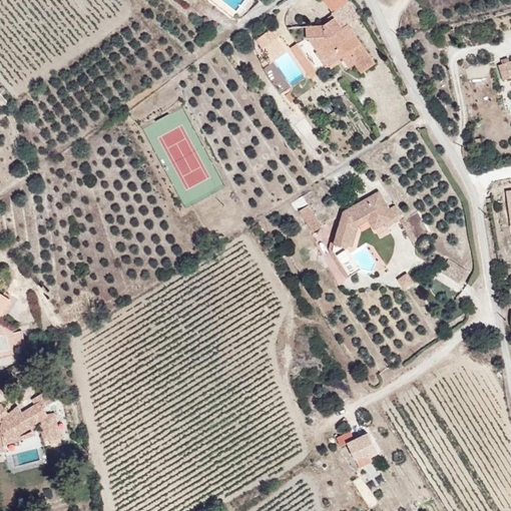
[(321,0),(329,13),(346,4),(343,0),(321,0)]
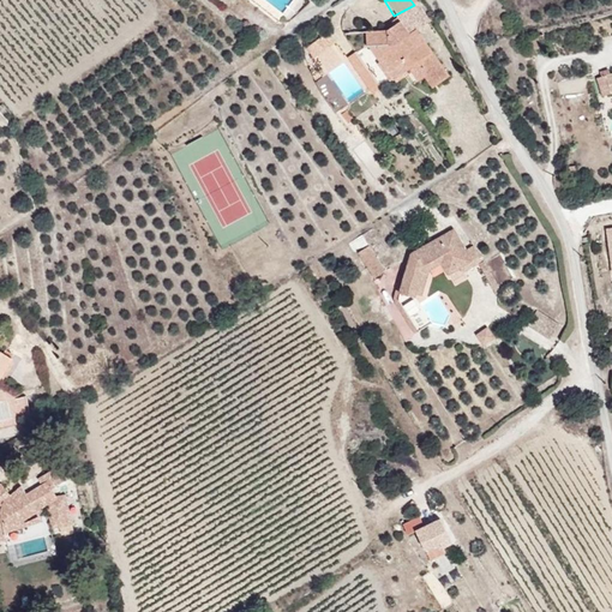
[(391,29),(367,30),(401,77),(415,70),(431,93),(454,82),(418,33),(429,25),(415,10),(391,29)]
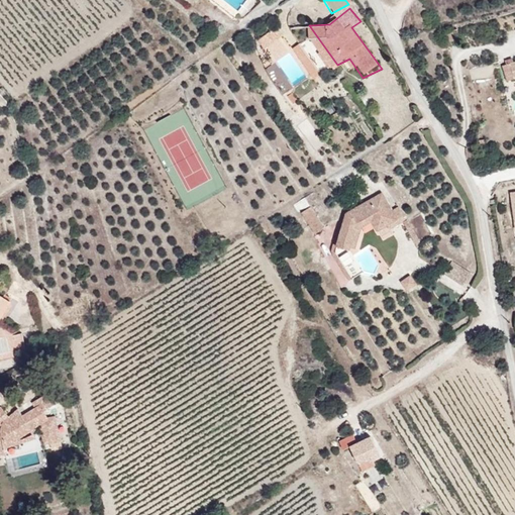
[(280,96),(303,81),(271,30),(255,39),(272,65),(263,71),(280,96)]
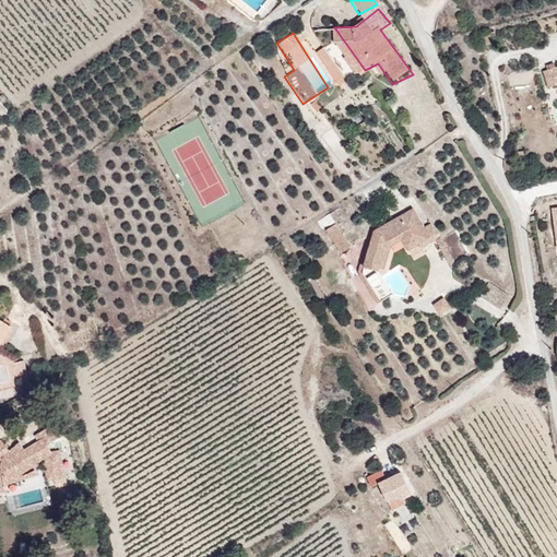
[(324,47),(315,51),(333,87),(342,83),(324,47)]
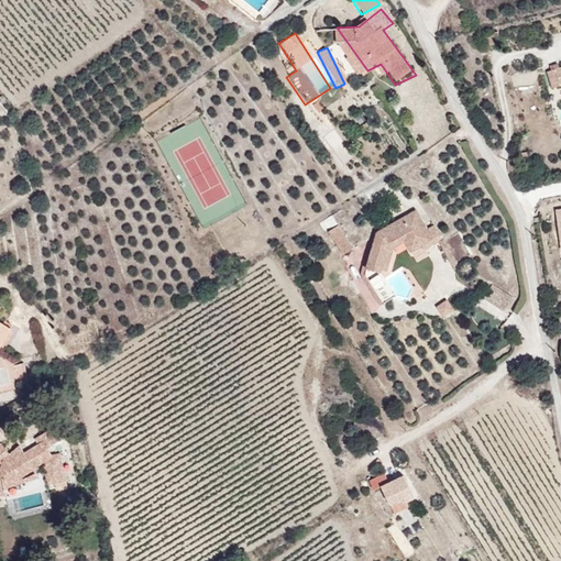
[(417,265),(441,250),(420,209),(376,232),(364,277),(383,283),(400,259),(417,265)]
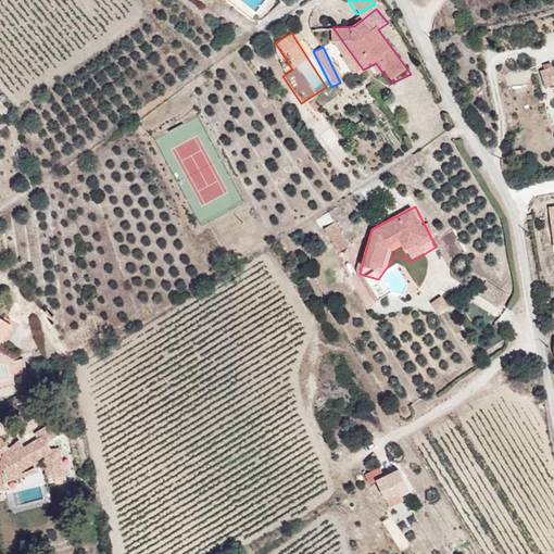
[(323,228),(336,254),(347,248),(334,223),(323,228)]
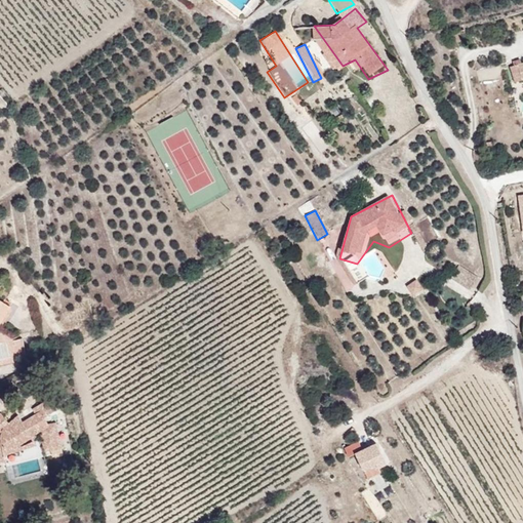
[(416,280),(405,284),(409,296),(420,291),(416,280)]
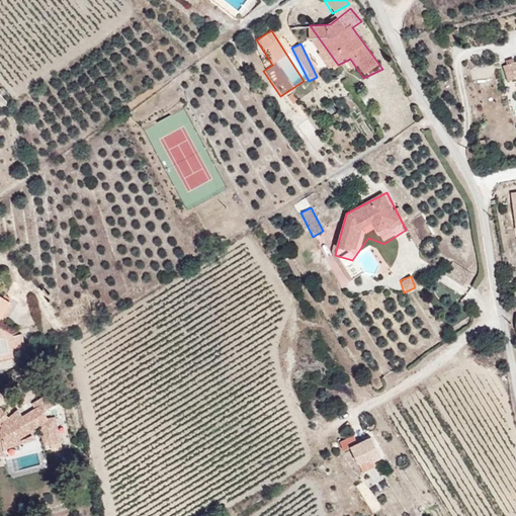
[(0,409),(0,455),(3,454),(2,449),(20,445),(19,438),(25,437),(36,429),(43,453),(62,448),(61,447),(58,430),(45,411),(55,404),(49,395),(40,397),(29,404),(31,410),(20,417),(16,411),(6,417),(0,409)]
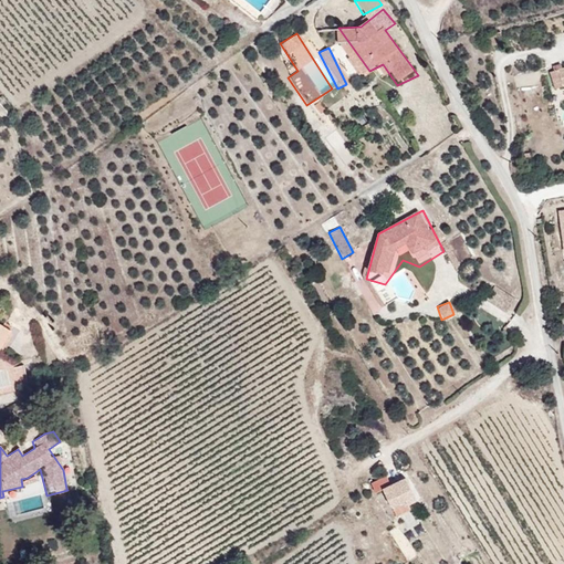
[(405,481),(374,488),(397,518),(417,502),(405,481)]
